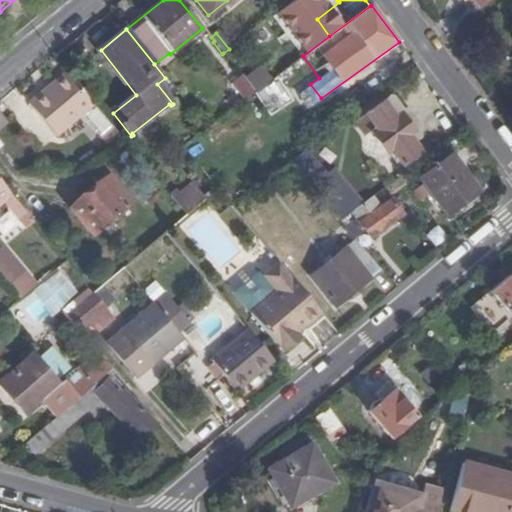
[(95,105),(68,72),(29,103),(57,137),(83,115),(95,105)]
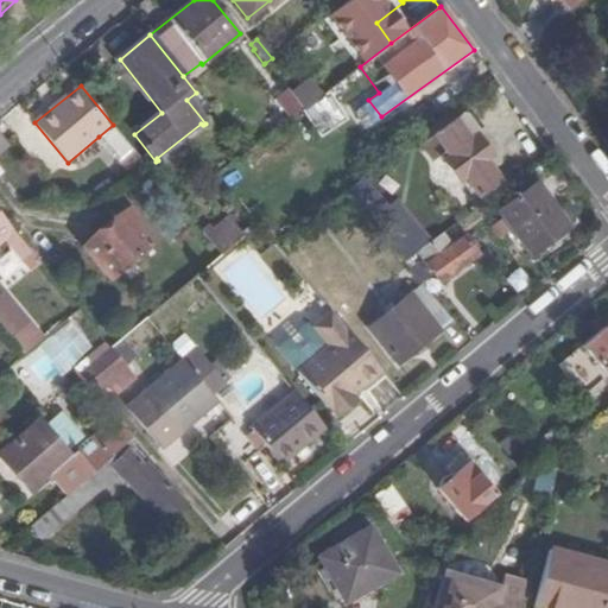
[(274,99),(290,119),(302,109),(286,90),(274,99)]
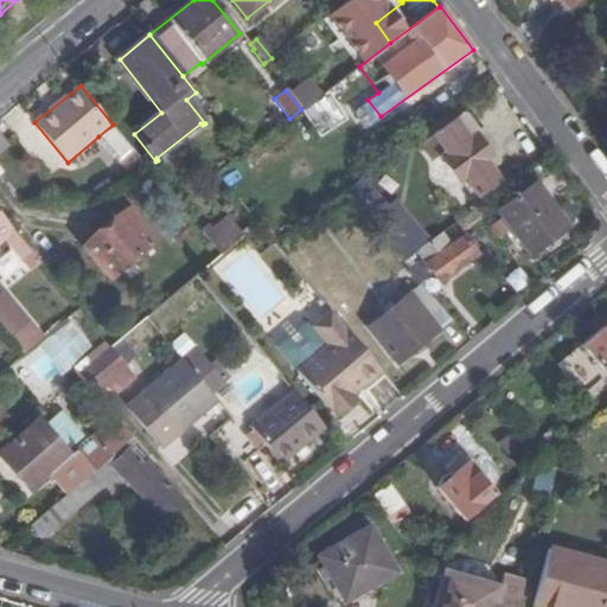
[(319,132),(340,113),(323,93),(300,112),(319,132)]
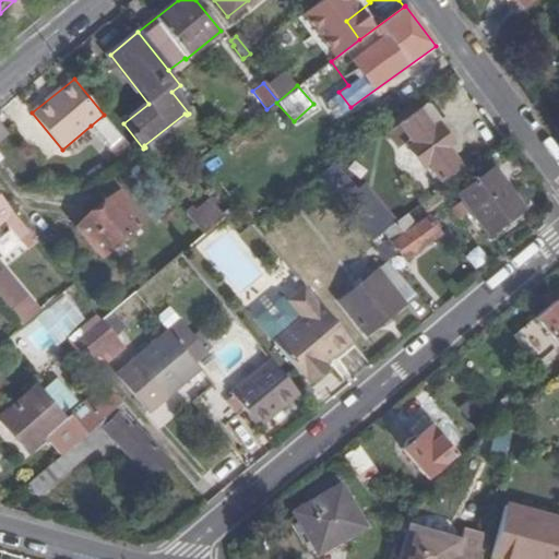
[(456,141),(429,104),(389,133),(399,147),(404,142),(421,166),(427,162),(441,181),(460,167),(451,155),(460,149),(455,142),(456,141)]
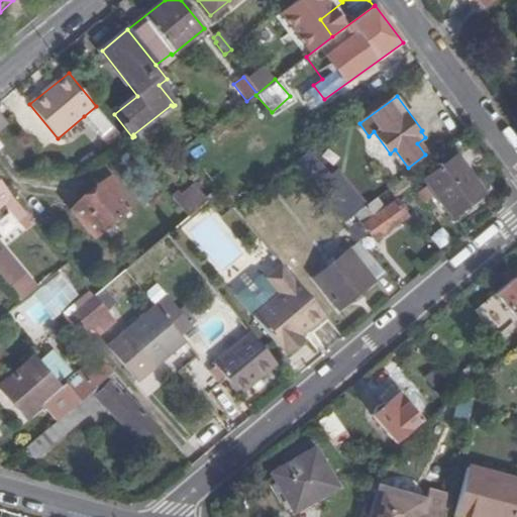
[(122,137),(96,106),(84,116),(109,148),(122,137)]
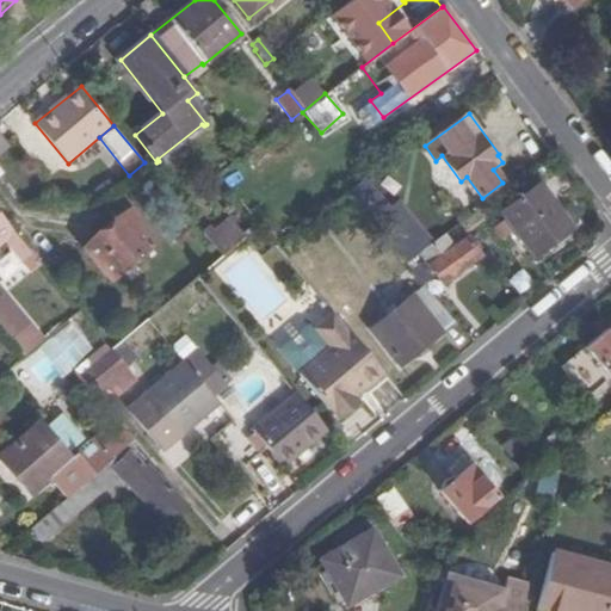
[(417,255),(357,181),(345,191),(406,264),(417,255)]
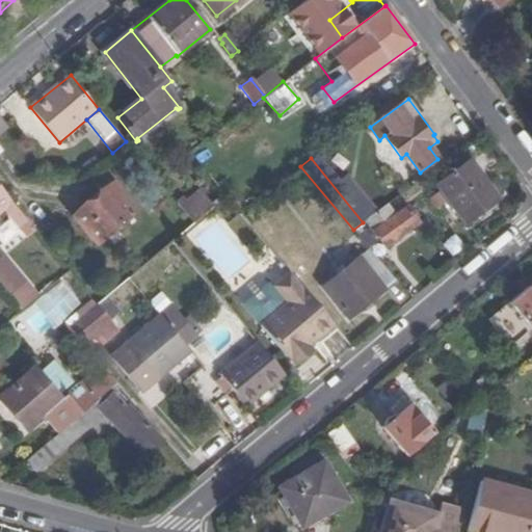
[(436,184),(464,222),(497,201),(468,161),(436,184)]
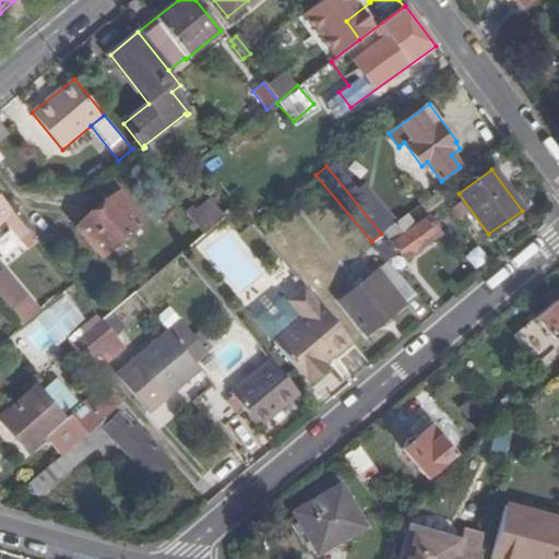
[(118,192),(108,200),(116,209),(126,202),(118,192)]
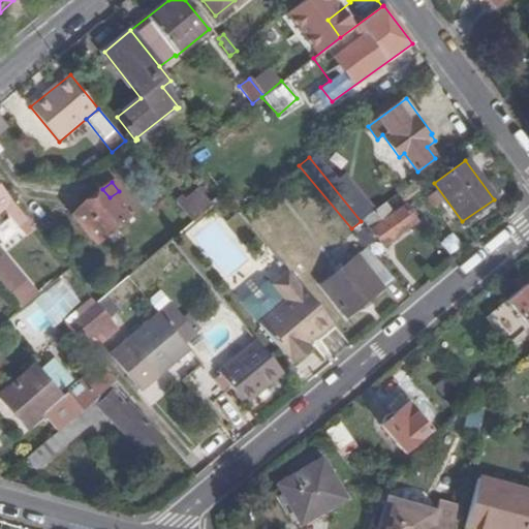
[(0,186),(0,211),(4,208),(21,227),(29,221),(28,220),(0,186)]
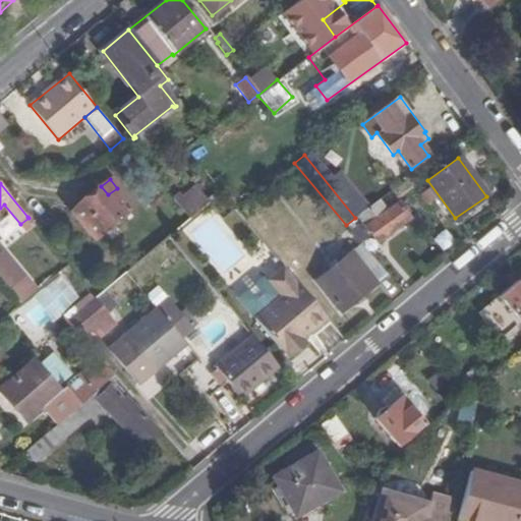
[(188,216),(209,201),(195,183),(175,197),(188,216)]
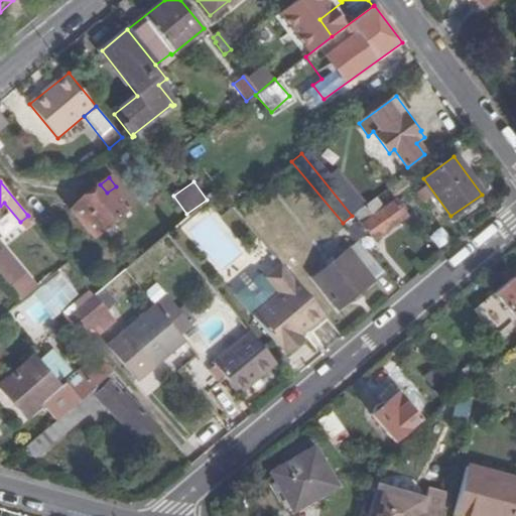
[(107,192),(100,184),(71,209),(94,236),(132,206),(116,186),(107,192)]
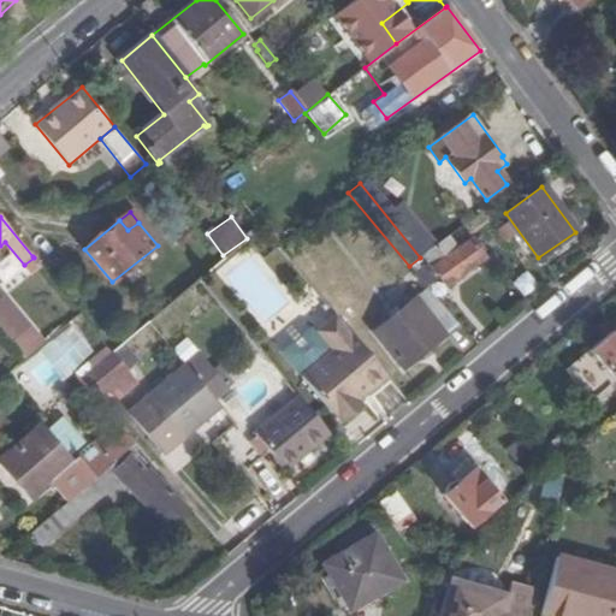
[(454,252),(445,240),(421,256),(445,288),(483,260),(469,240),(454,252)]
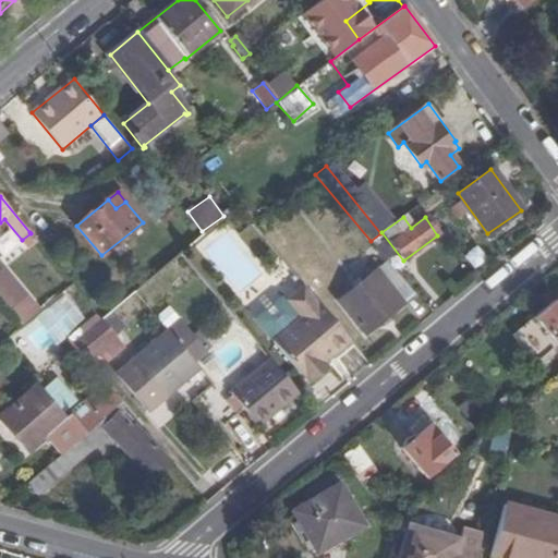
[(222,222),(195,249),(240,296),(267,271),(222,222)]
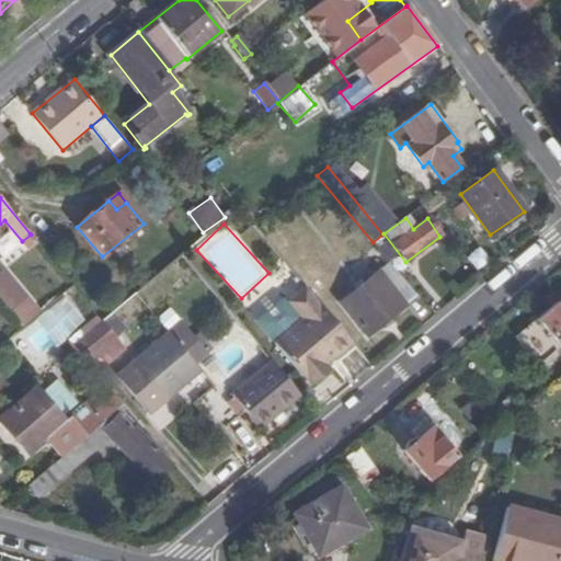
[(368,335),(416,295),(390,263),(342,302),(368,335)]
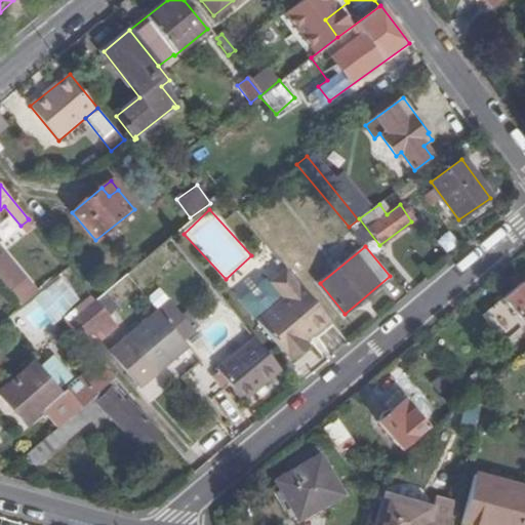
[(4,250),(0,253),(0,281),(11,294),(30,278),(4,250)]
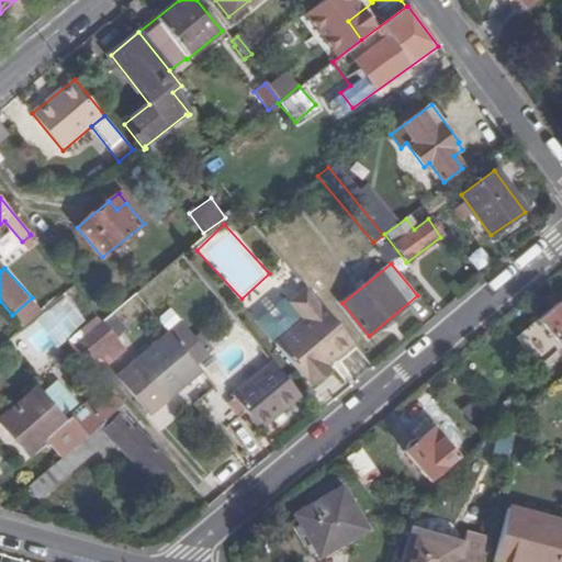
[(351,343),(305,288),(288,303),(287,301),(280,301),(255,323),(273,345),(305,382),(325,366),(321,361),(330,353),(334,358),(351,343)]
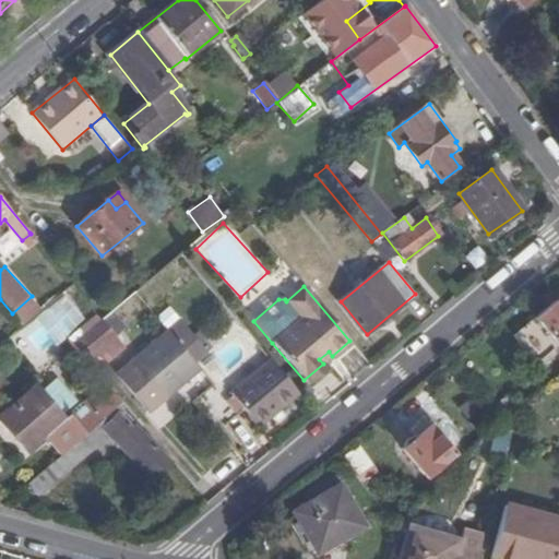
[(535,365),(558,345),(558,298),(513,336),(535,365)]
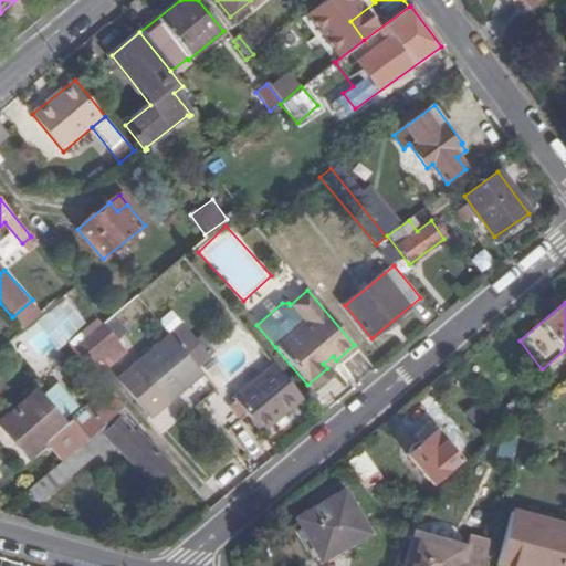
[(77,326),(62,308),(27,338),(32,346),(28,349),(39,363),(52,352),(50,348),(77,326)]
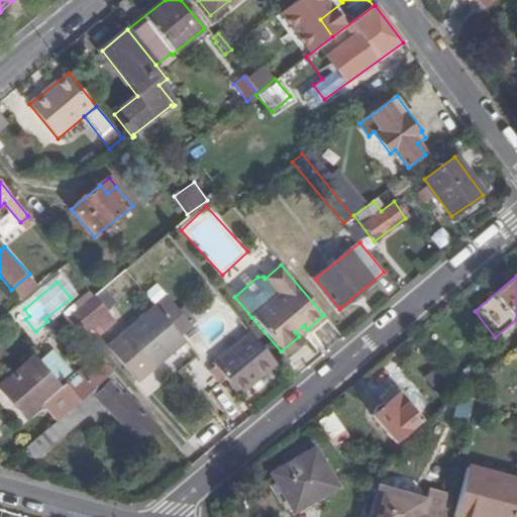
[(67,317),(89,343),(117,322),(108,312),(117,304),(102,287),(95,294),(67,317)]
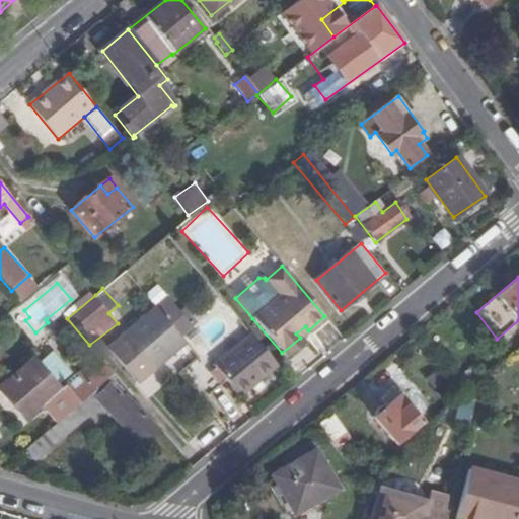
[(157,308),(159,310),(181,339),(194,329),(169,298),(157,308)]
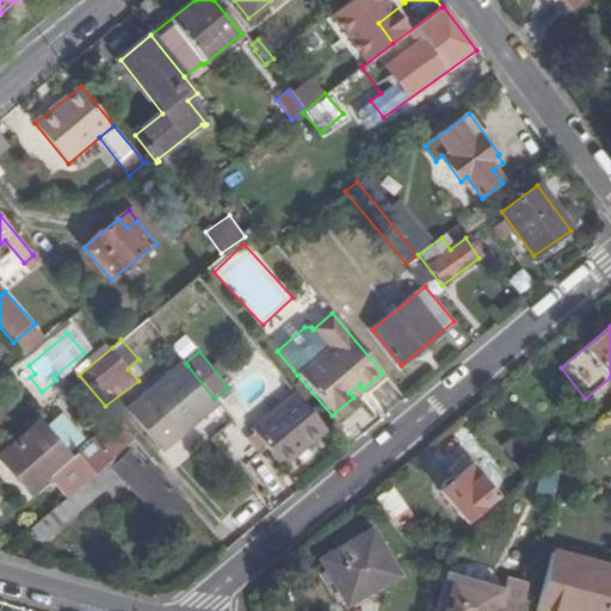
[(161,452),(220,405),(214,399),(187,365),(129,412),(161,452)]
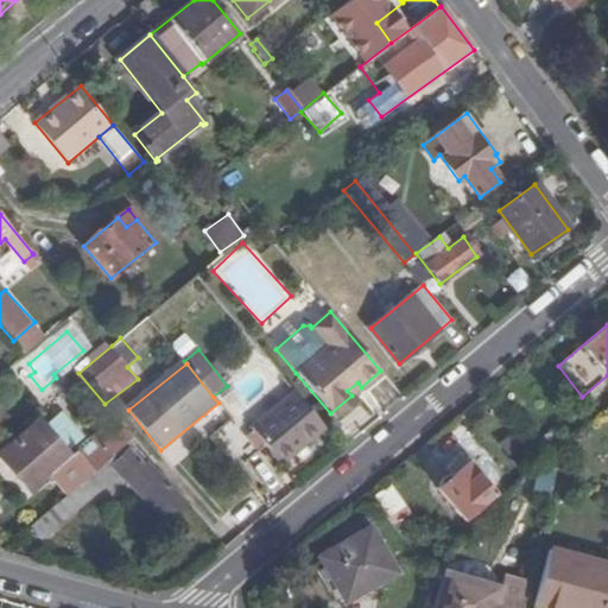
[(279,464),(323,428),(295,392),(251,430),(279,464)]
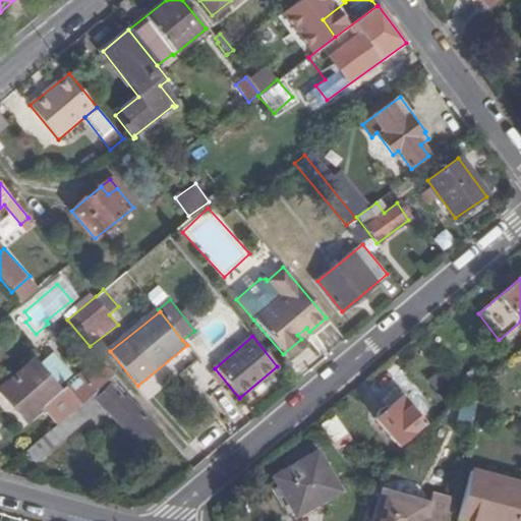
[(91,394),(114,375),(102,362),(83,378),(80,374),(60,391),(34,360),(0,388),(0,391),(24,421),(41,407),(56,424),(91,394)]
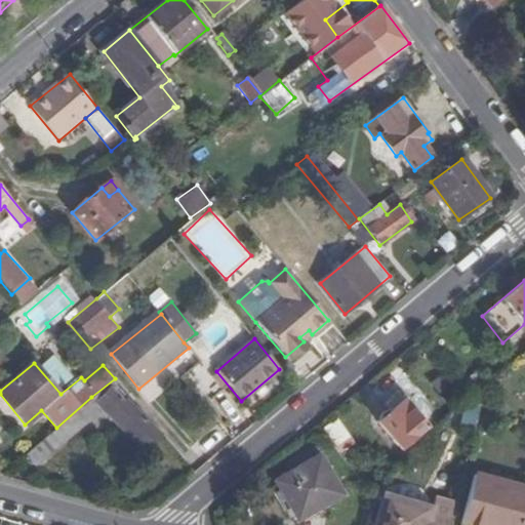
[(465,398),(476,389),(485,381),(477,371),(454,388),(465,398)]
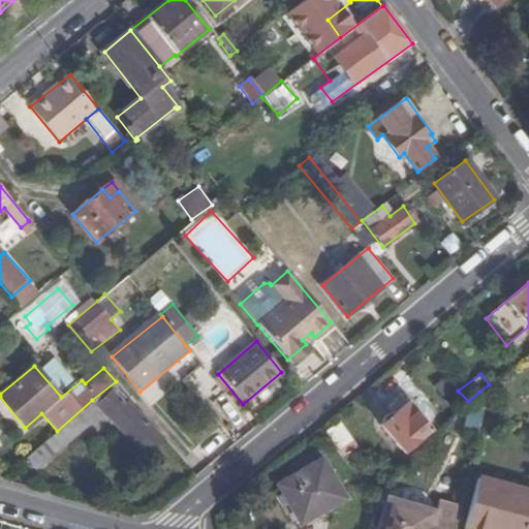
[(144,453),(161,437),(132,406),(129,409),(112,392),(97,405),(92,400),(57,431),(51,436),(61,447),(103,412),(144,453)]
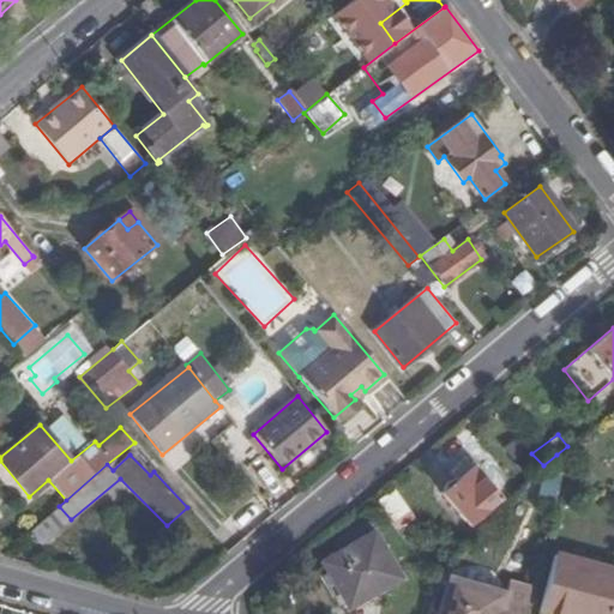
[(471,469),(457,481),(459,483),(474,471),(471,469)]
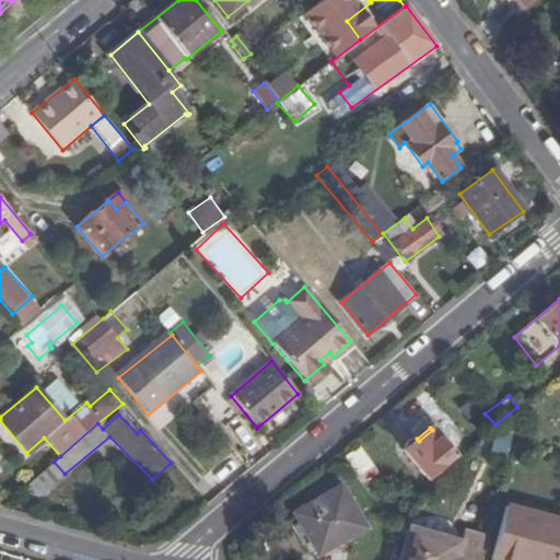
[(419,441),(417,439),(401,451),(427,481),(455,458),(432,430),(419,441)]
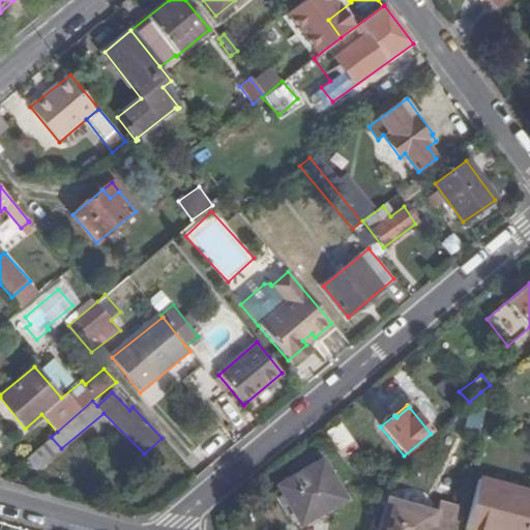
[(56,452),(61,448),(51,437),(46,441),(56,452)]
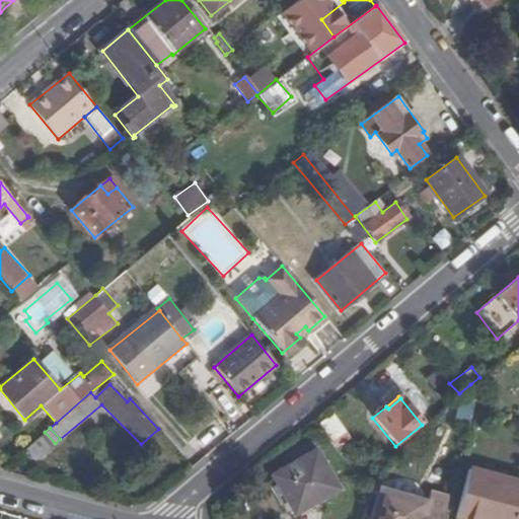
[(45,432),(25,448),(35,459),(55,443),(45,432)]
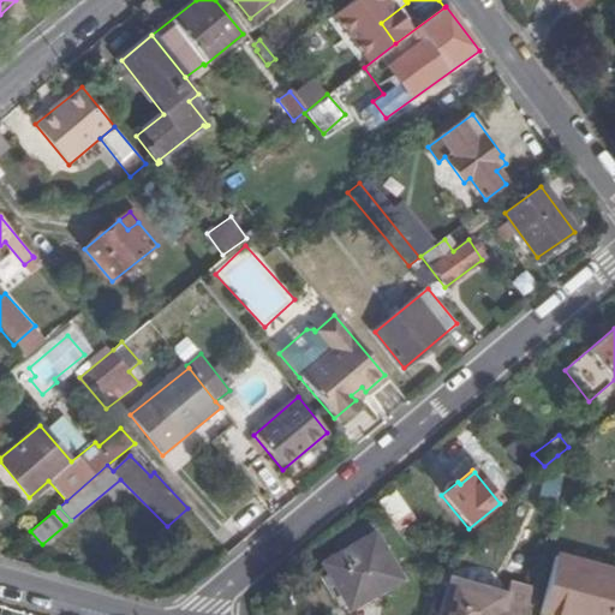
[(350,611),(400,584),(376,539),(324,567),(350,611)]
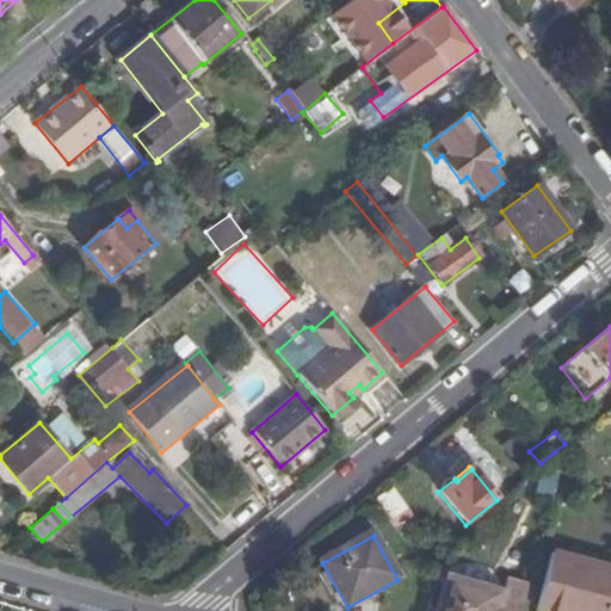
[(605,610),(610,591),(610,569),(551,554),(536,610),(605,610)]
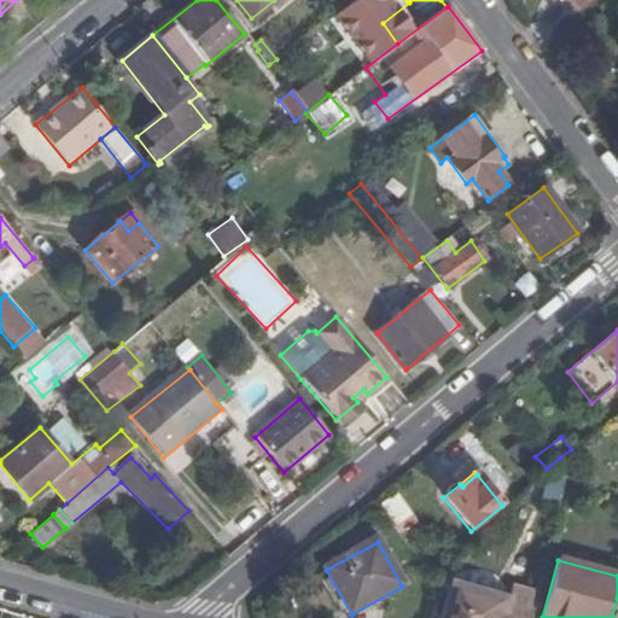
[(525,617),(534,592),(514,586),(511,596),(454,581),(443,617),(525,617)]
